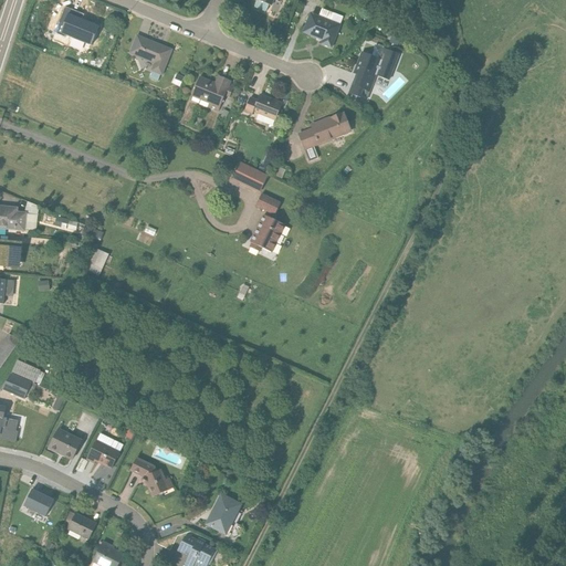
[(55,34),(63,38),(88,48),(96,29),(88,27),(90,24),(84,23),(87,17),(71,10),(69,18),(63,16),(55,34)]
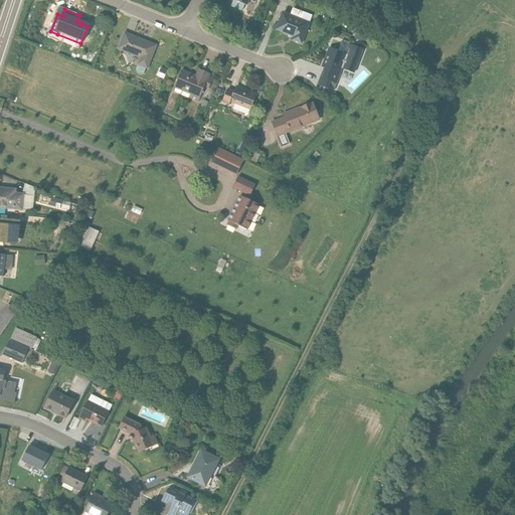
[(312,17),(292,9),(290,15),(282,12),(275,30),(293,37),(292,40),(301,44),(312,17)]
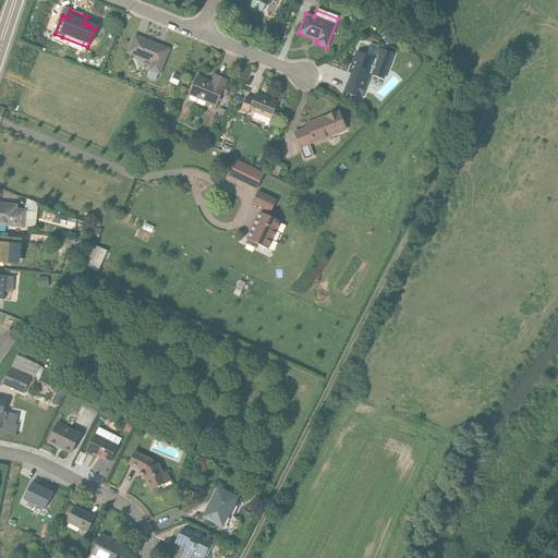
[(170,49),(134,35),(125,53),(150,63),(147,71),(159,75),(170,49)]
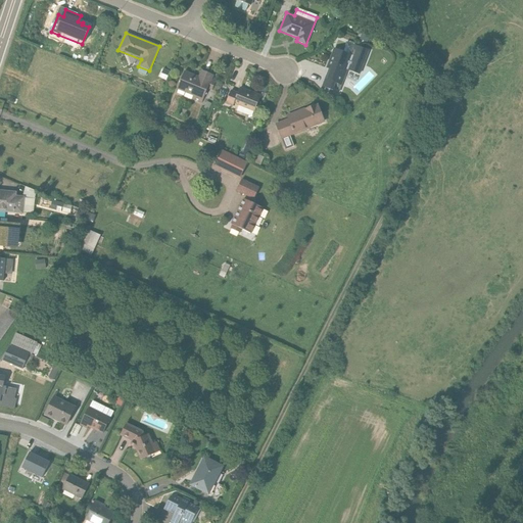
[(352,56),(333,49),(326,68),(328,69),(325,80),(341,86),(347,70),(360,76),(368,52),(357,48),(352,56)]
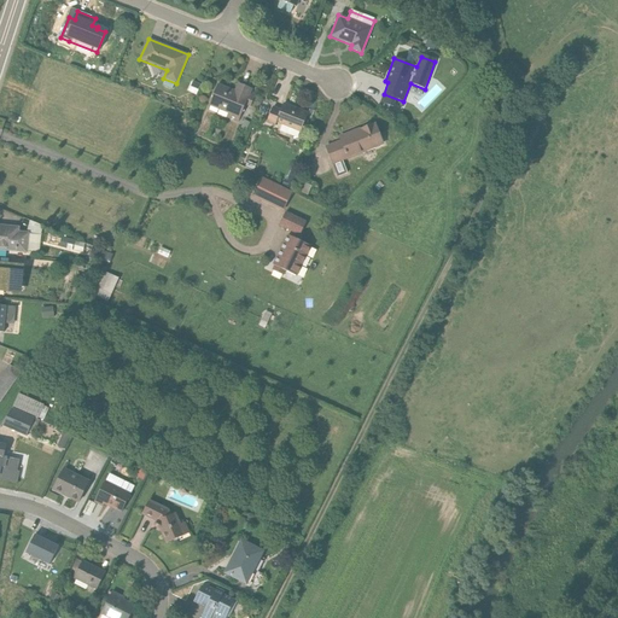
[(238,123),(245,106),(250,108),(255,93),(251,92),(252,89),(237,83),(234,91),(217,83),(208,106),(228,114),(226,118),(238,123)]
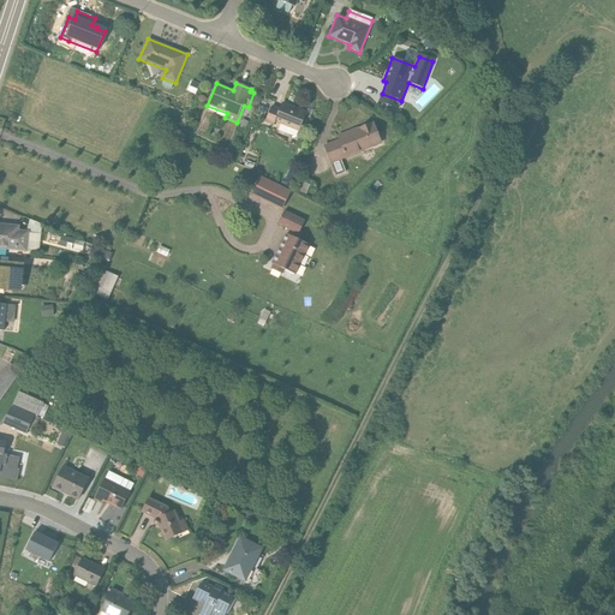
[(299,132),(306,113),(282,103),(280,111),(272,107),(264,123),(274,126),(275,123),(299,132)]
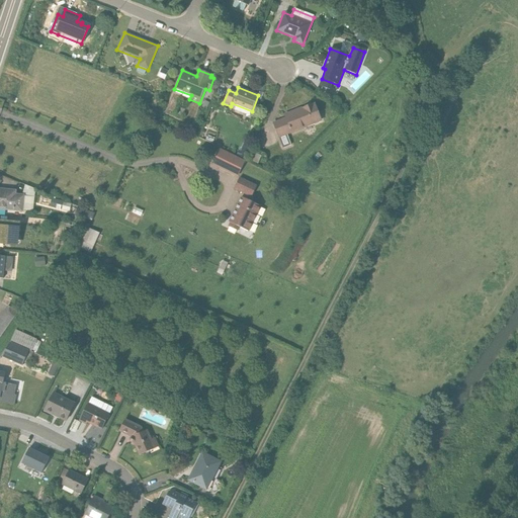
[(301,130),(321,122),(314,103),(283,115),(284,118),(272,123),(278,139),(301,130)]
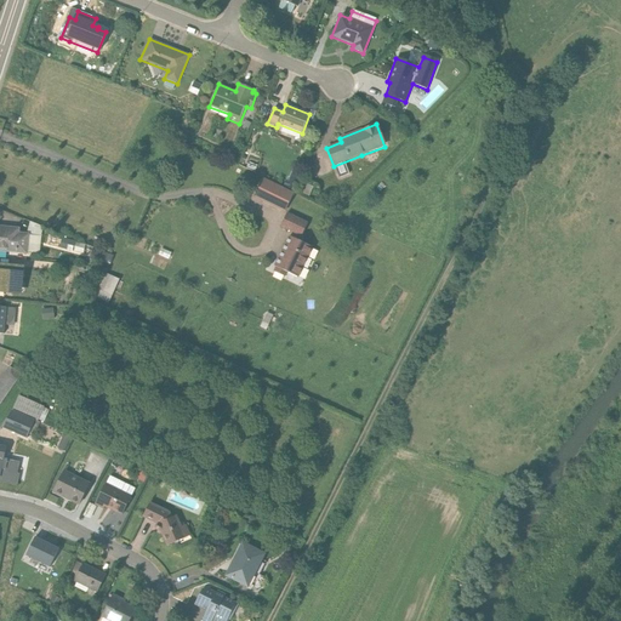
[(300,180),(291,176),(288,184),(295,188),(300,180)]
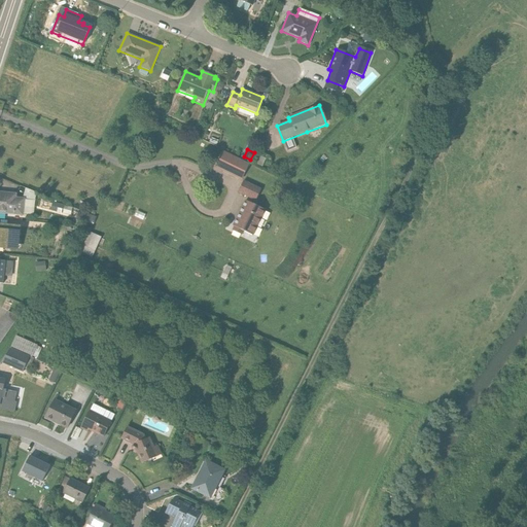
[(248,166),(222,153),(215,167),(242,179),(248,166)]
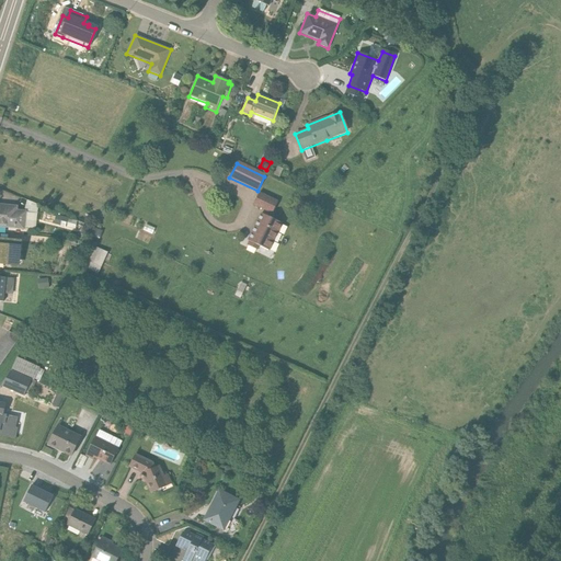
[(282,170),(273,167),(270,174),(281,176),(282,170)]
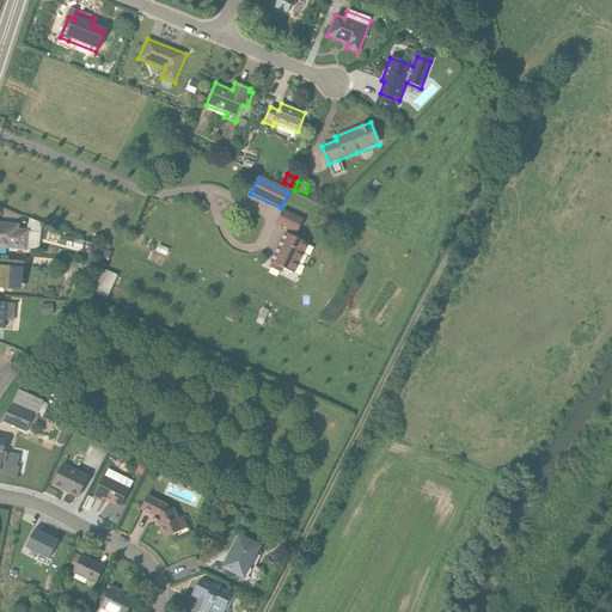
[(303,220),(283,210),(276,224),(297,233),(303,220)]
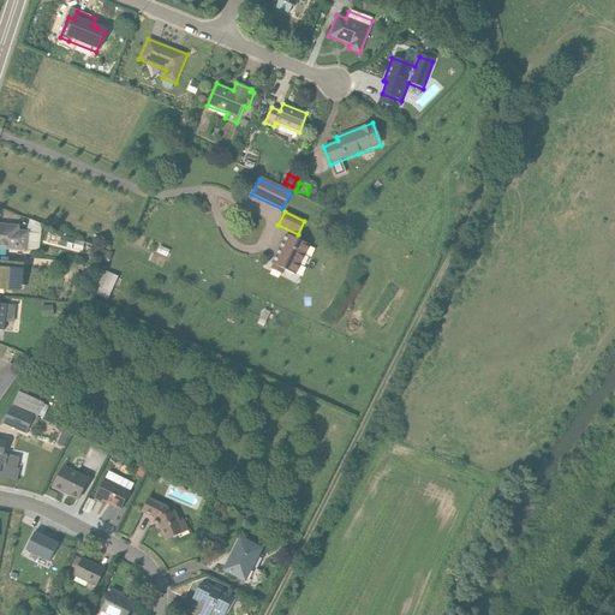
[(0,224),(0,249),(27,252),(29,232),(19,231),(19,226),(0,224)]
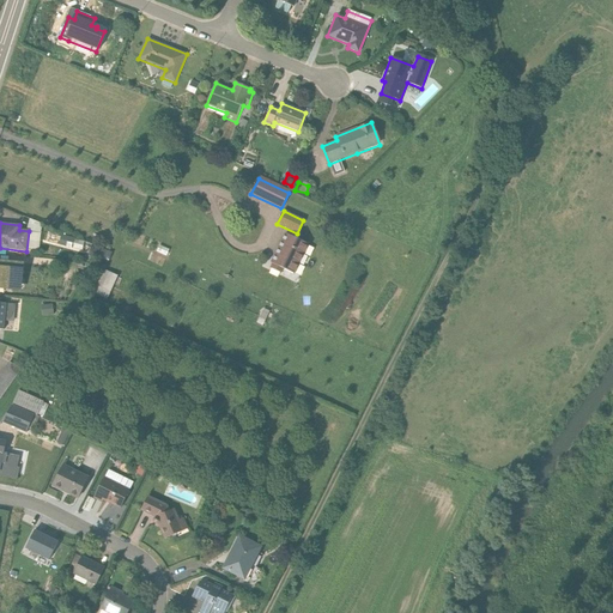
[(62,234),(61,243),(74,244),(76,235),(62,234)]
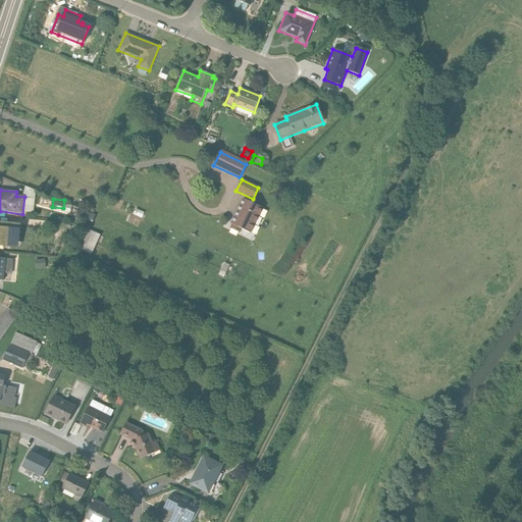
[(230,223),(251,233),(262,209),(243,200),(230,223)]
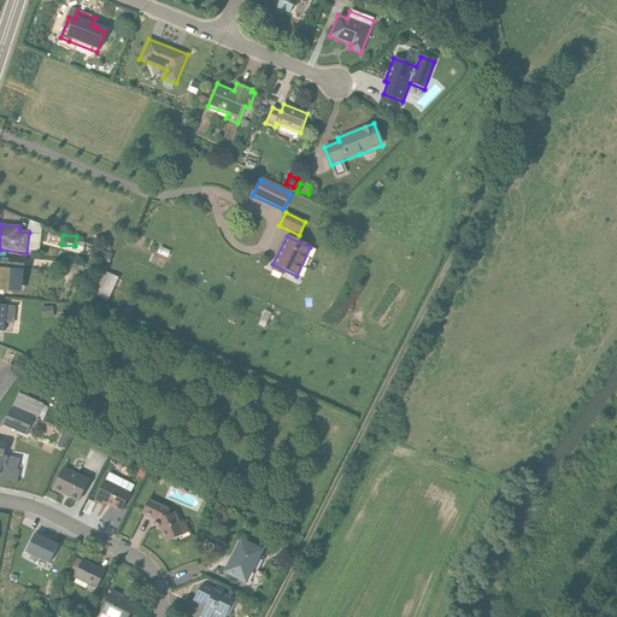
[(23,265),(0,263),(0,291),(21,294),(23,265)]
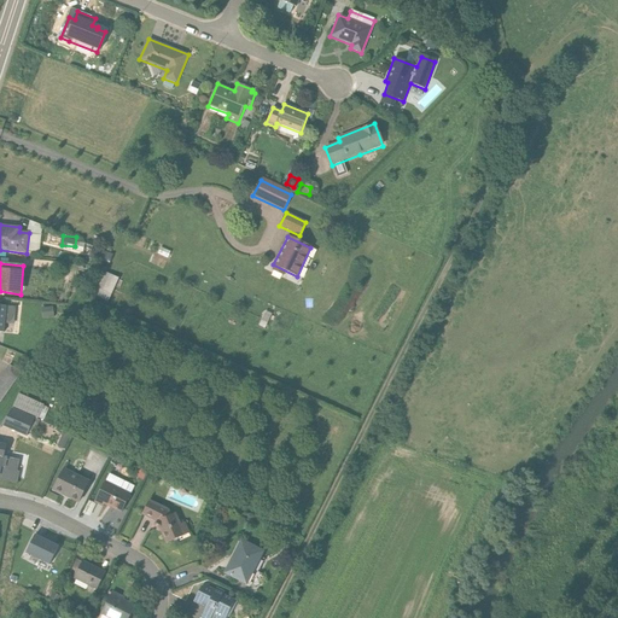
[(110,298),(121,275),(105,268),(94,292),(110,298)]
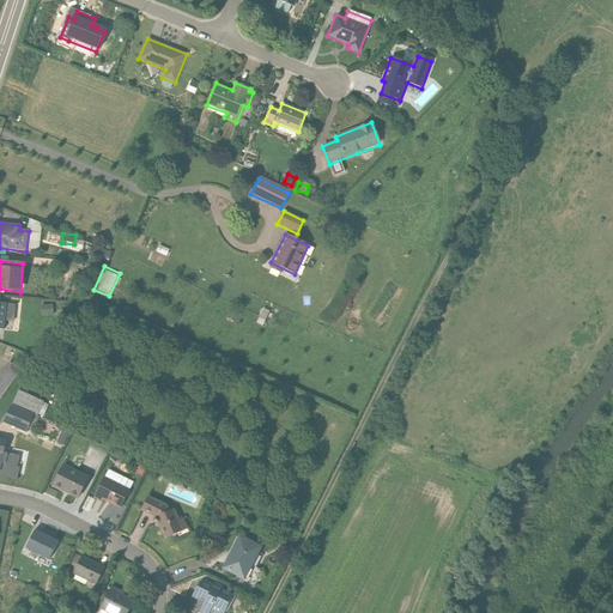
[(0,399),(17,371),(6,364),(0,374),(0,399)]
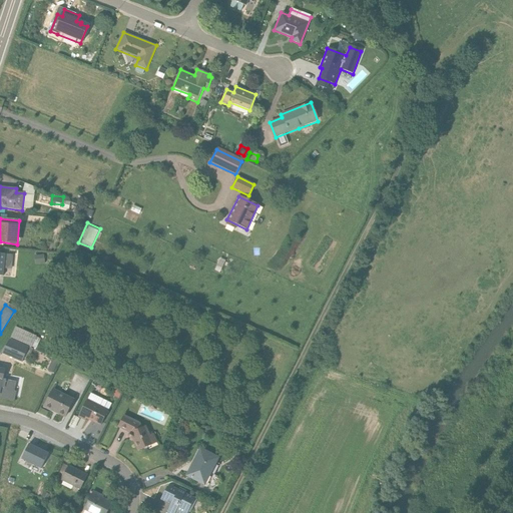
[(15,328),(1,354),(21,363),(28,347),(31,349),(36,336),(15,328)]
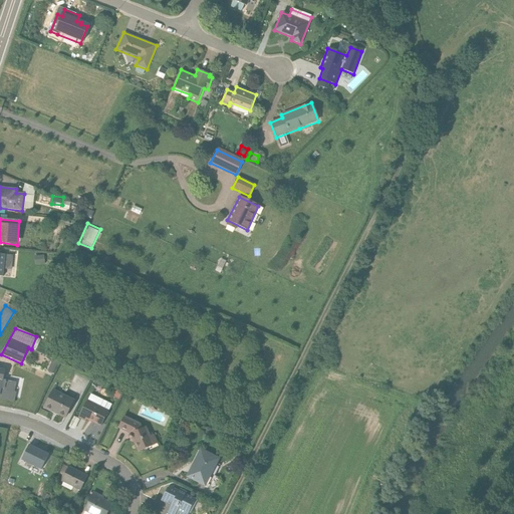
[(5,369),(0,368),(0,399),(14,403),(16,393),(14,393),(16,382),(3,379),(5,369)]
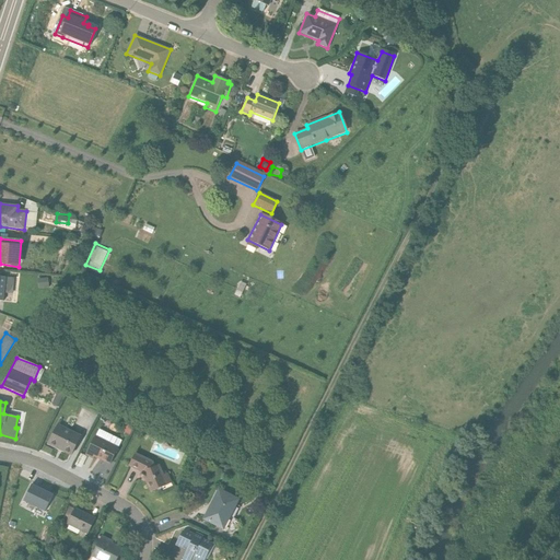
[(81,436),(57,424),(47,444),(71,456),(81,436)]
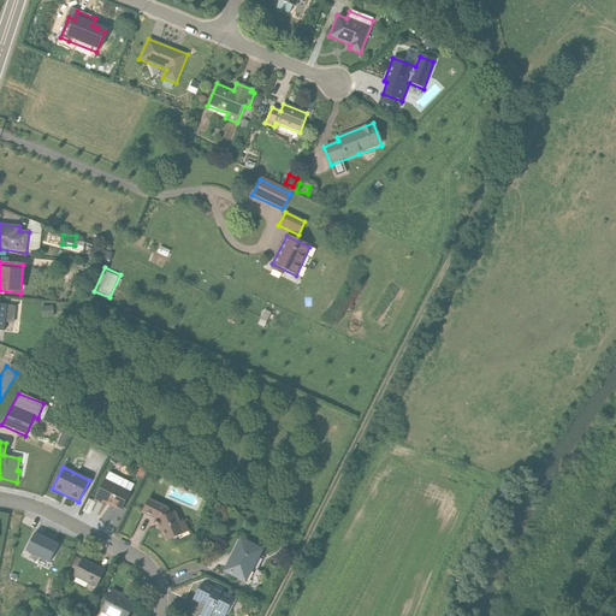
[(130,492),(105,480),(93,501),(102,505),(104,503),(120,511),(130,492)]
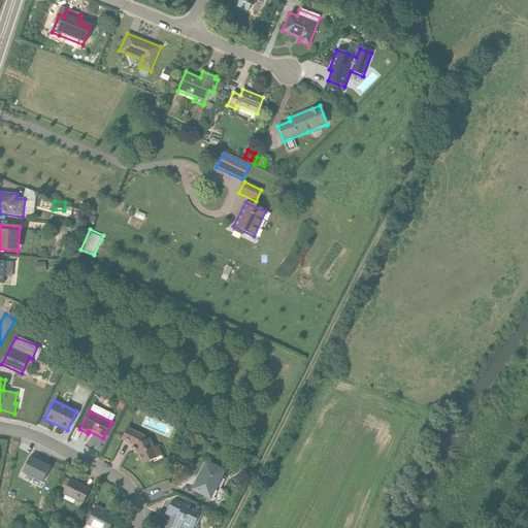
[(133,447),(132,448),(132,450),(132,451),(134,452),(135,453),(141,465),(162,456),(158,447),(154,448),(150,438),(146,440),(144,435),(127,427),(121,440),(133,447)]
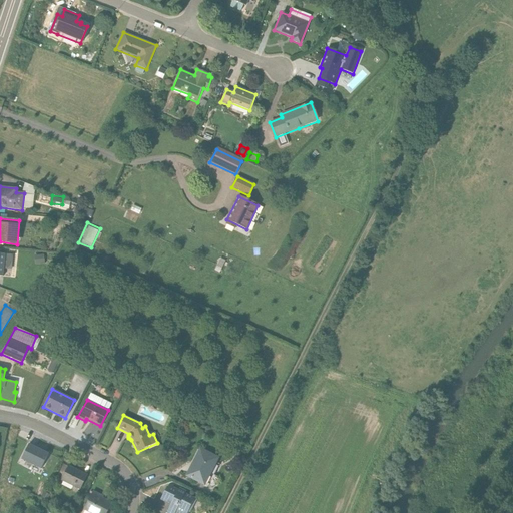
[(20,458),(41,467),(48,452),(28,442),(20,458)]
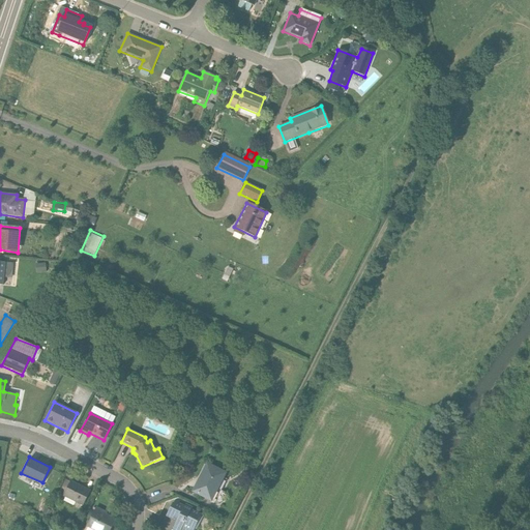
[(211,502),(227,473),(206,463),(190,492),(211,502)]
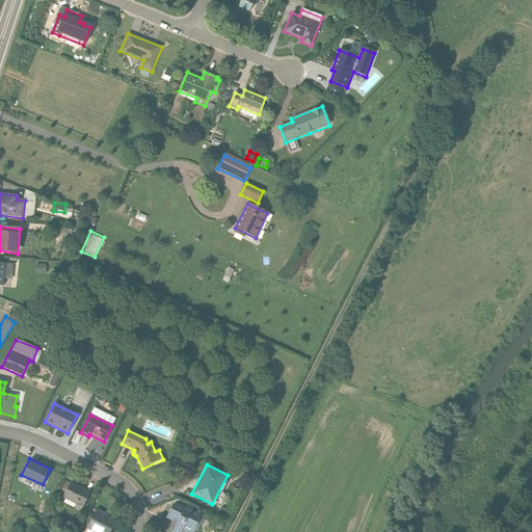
[(90,493),(71,483),(62,498),(83,508),(90,493)]
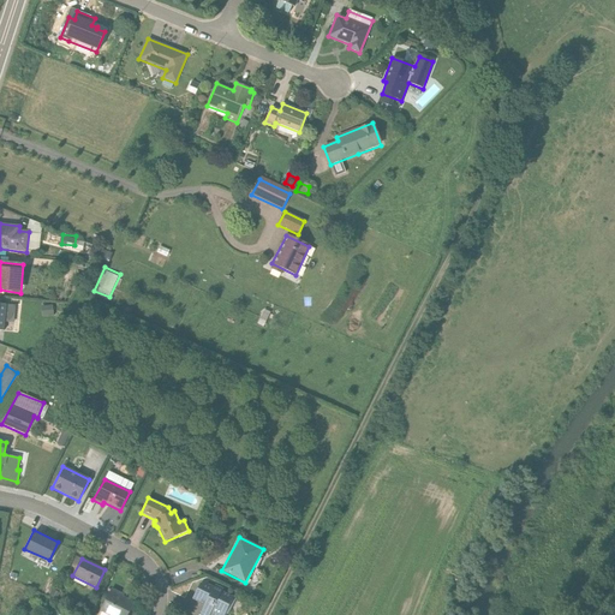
[(213,587),(201,581),(191,599),(204,605),(199,614),(201,614),(209,614),(210,614),(224,614),(233,597),(221,591),(222,590),(214,585),(213,587)]
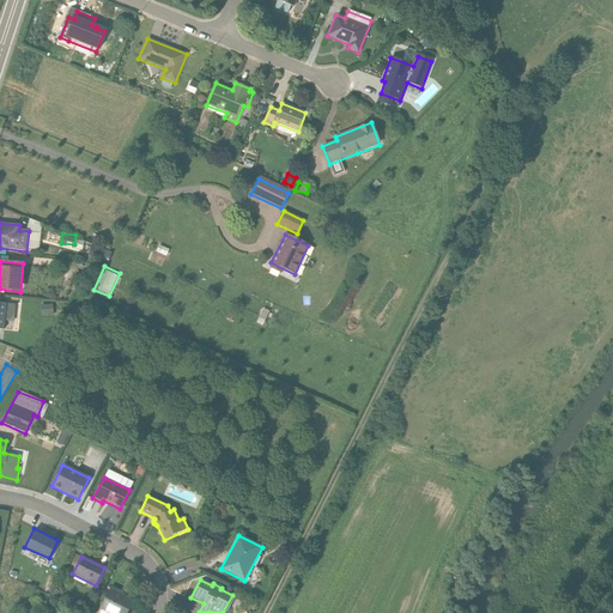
[(123,593),(111,587),(99,610),(107,612),(127,612),(134,600),(123,595),(123,593)]
